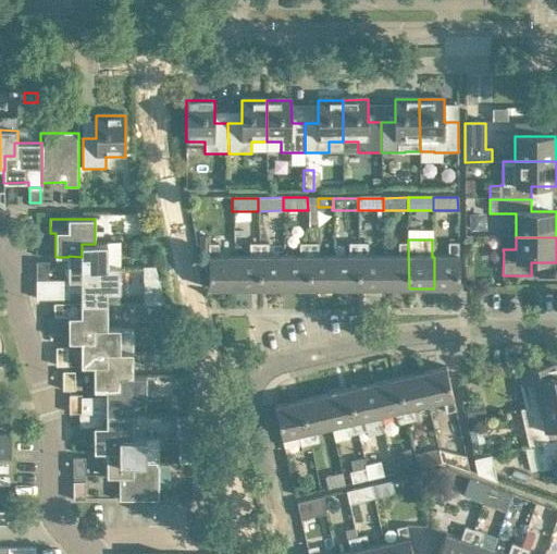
[(69,256),(69,257),(69,281),(81,281),(93,281),(93,268),(108,268),(108,244),(95,244),(82,244),(82,257),(69,256)]
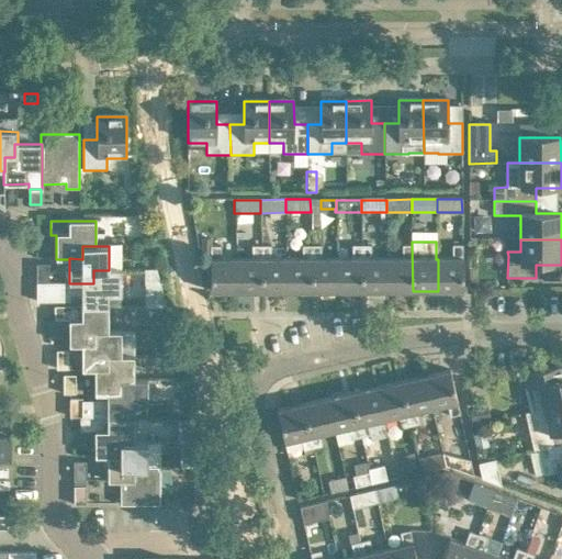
[(352,259),(337,259),(337,292),(362,292),(361,246),(352,246),(352,259)]
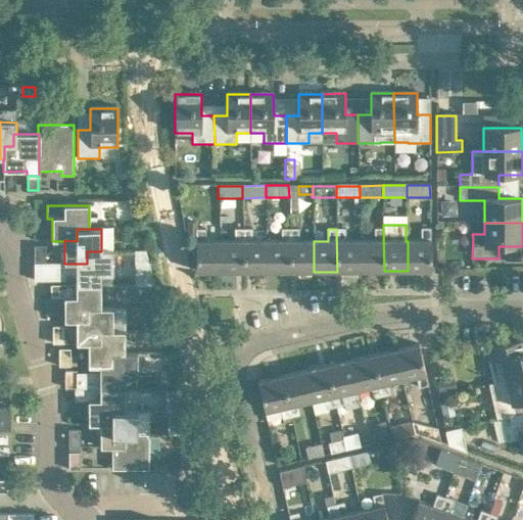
[(337,272),(361,272),(361,241),(345,241),(345,229),(336,229),(337,272)]
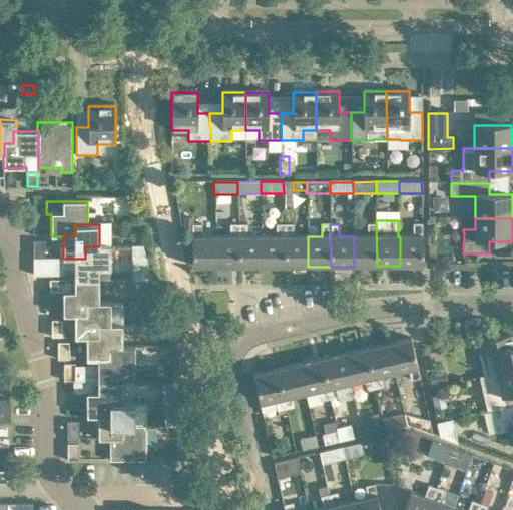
[(367,236),(354,236),(354,267),(377,266),(376,224),(367,224),(367,236)]
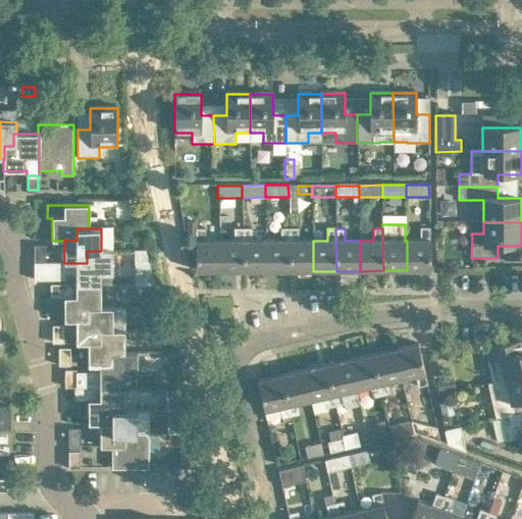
[(420,241),(407,241),(407,270),(430,270),(429,228),(420,228),(420,241)]
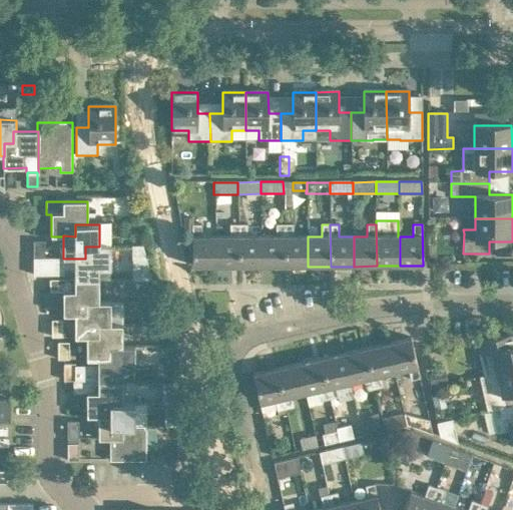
[(192,225),(192,267),(215,267),(215,237),(201,237),(201,225),(192,225)]
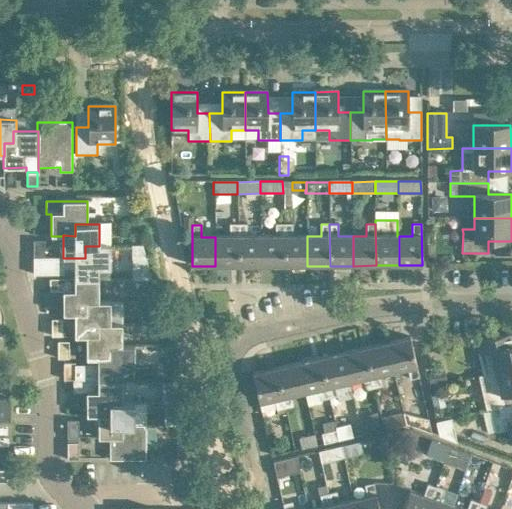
[(215,237),(215,266),(238,266),(238,225),(229,225),(230,237),(215,237)]
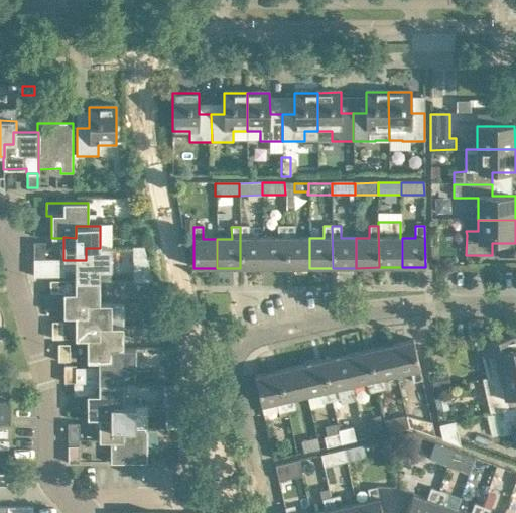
[(240,227),(240,268),(263,268),(263,239),(249,239),(249,227),(240,227)]
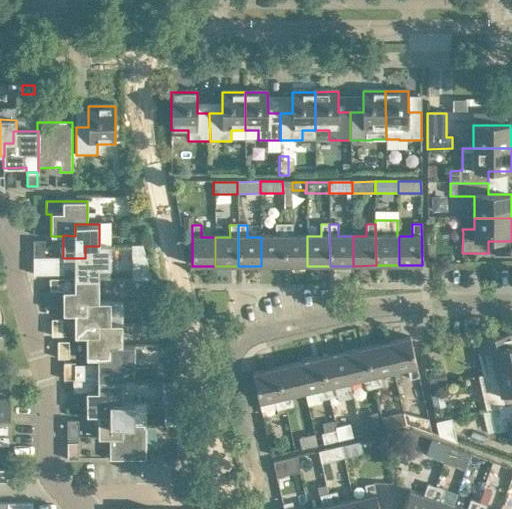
[(275,237),(261,237),(261,266),(284,266),(284,225),(275,225),(275,237)]
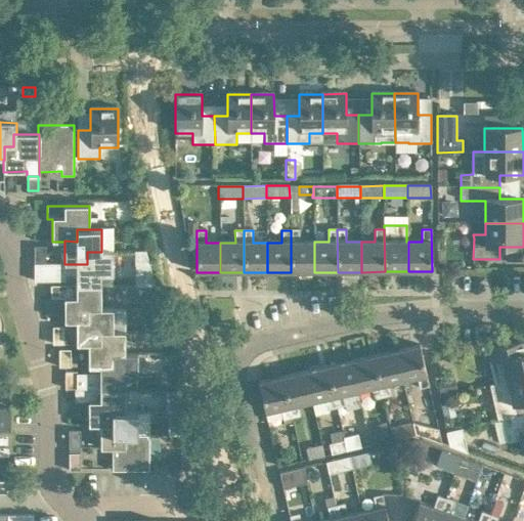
[(300,243),(300,230),(291,230),(291,272),(314,272),(314,242),(300,243)]
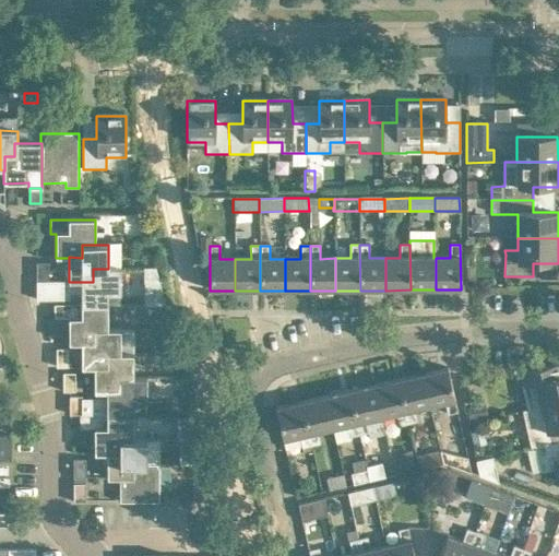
[(48,263),(36,263),(36,283),(48,282),(48,263)]
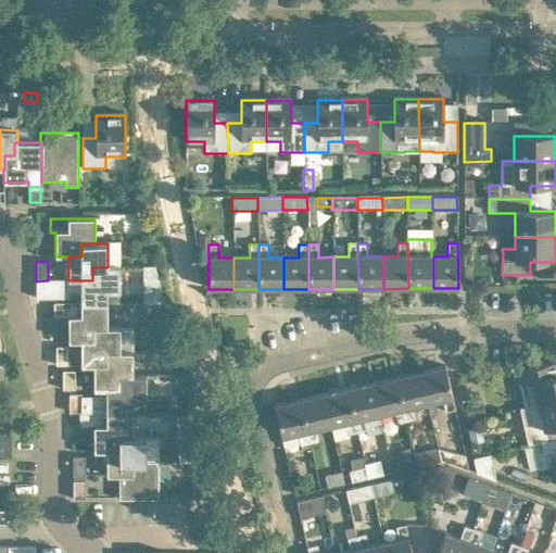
[(80,292),(80,304),(108,304),(108,293),(119,292),(119,267),(108,267),(92,267),(92,280),(80,280),(68,280),(64,280),(48,280),(36,281),(36,300),(70,299),(70,292),(80,292)]
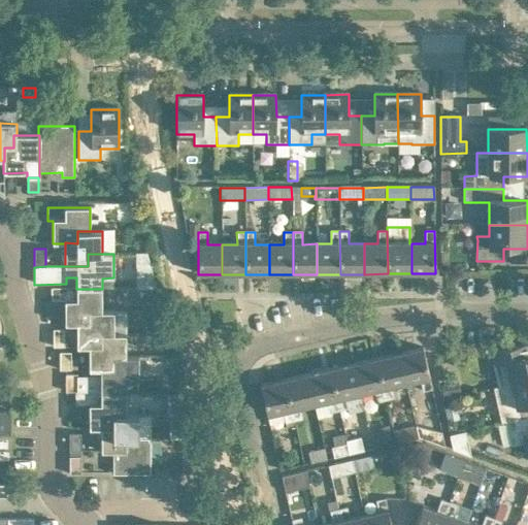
[(149,254),(136,254),(136,289),(157,289),(149,254)]
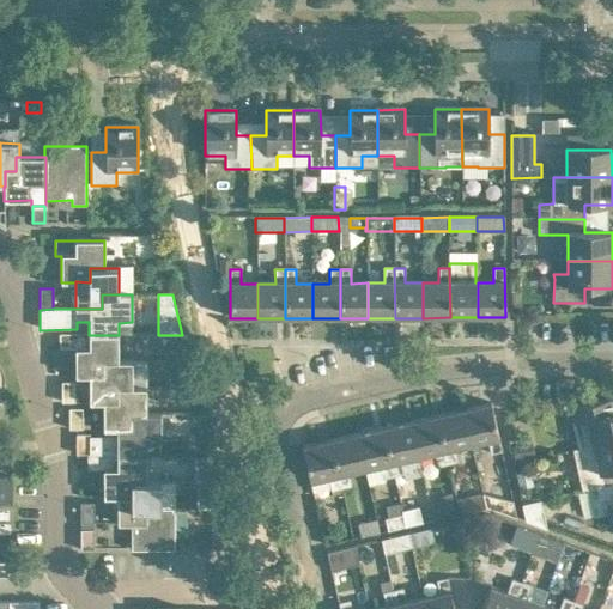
[(76,351),(76,377),(89,377),(90,373),(104,373),(104,363),(119,363),(119,361),(119,335),(89,335),(59,335),(59,351),(76,351)]
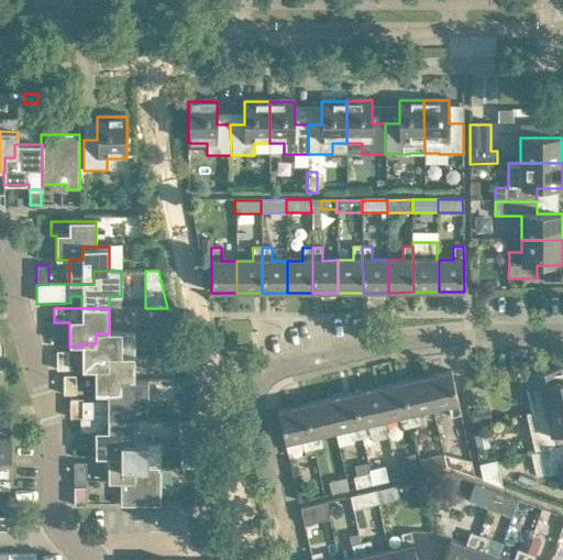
[(81,371),(95,371),(95,369),(108,369),(108,359),(122,359),(122,358),(122,332),(109,332),(109,333),(96,333),(96,343),(83,343),(81,347),(81,371)]
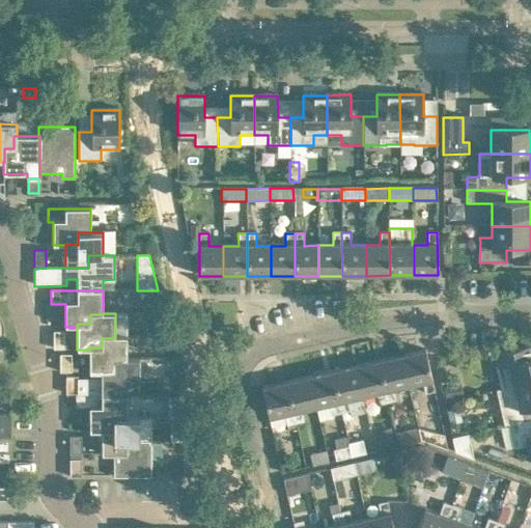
[(65,351),(65,332),(53,332),(53,351),(65,351)]
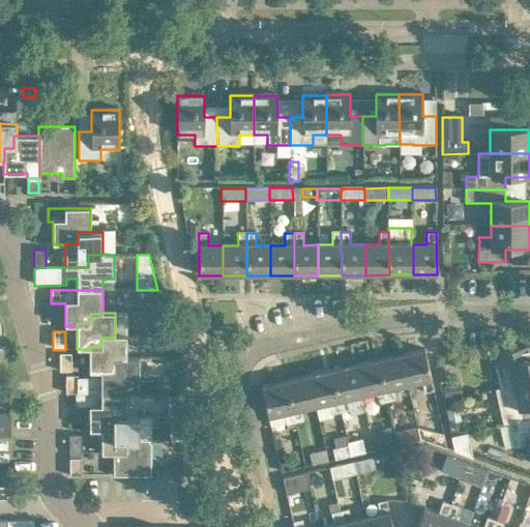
[(89,373),(101,373),(101,372),(114,372),(114,360),(126,360),(126,359),(126,337),(115,337),(115,338),(101,338),(101,347),(89,347),(89,349),(89,373)]
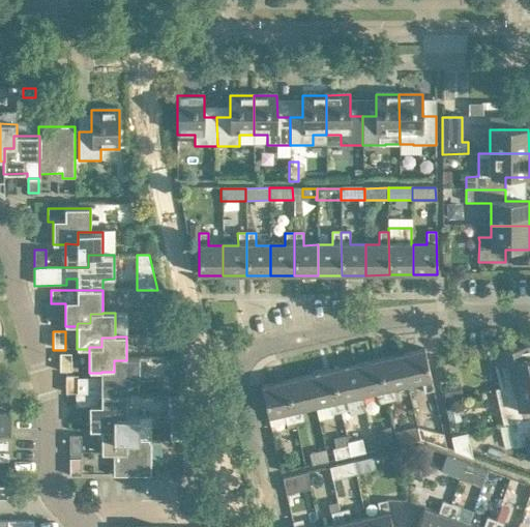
[(498,374),(498,378),(501,388),(501,389),(529,382),(529,357),(522,360),(519,348),(493,354),(498,374)]
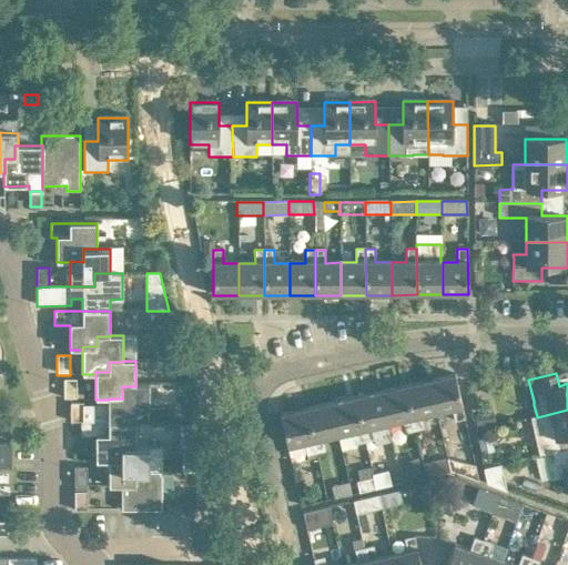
[(455,375),(430,381),(437,413),(452,410),(455,422),(465,420),(455,375)]
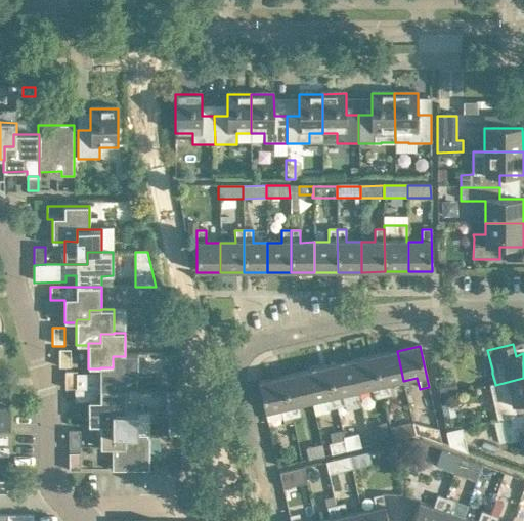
[(71,368),(71,350),(59,350),(59,368),(71,368)]
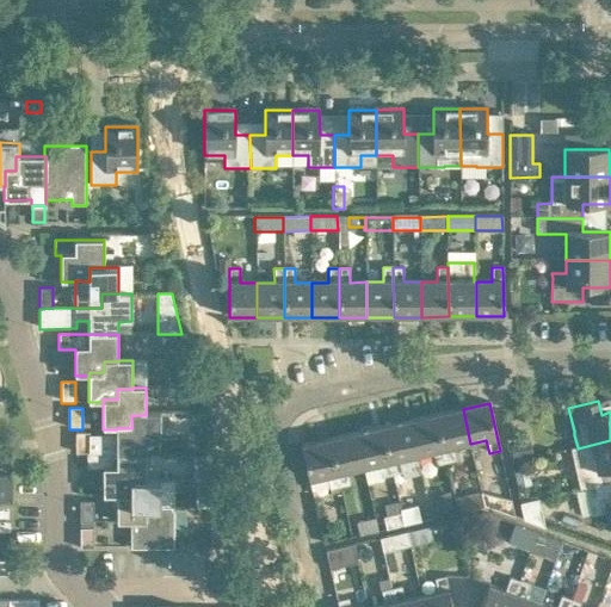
[(463,409),(436,415),(446,464),(456,462),(454,447),(470,444),(463,409)]
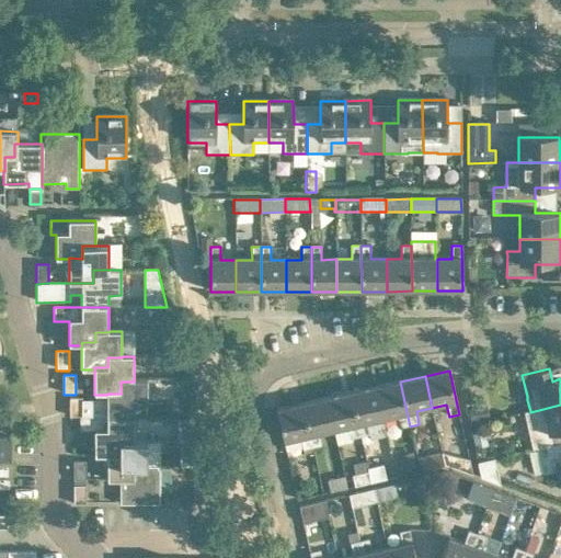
[(107,418),(107,419),(134,419),(134,407),(147,407),(147,380),(134,380),(134,382),(121,382),(121,394),(107,394),(107,395),(107,418)]
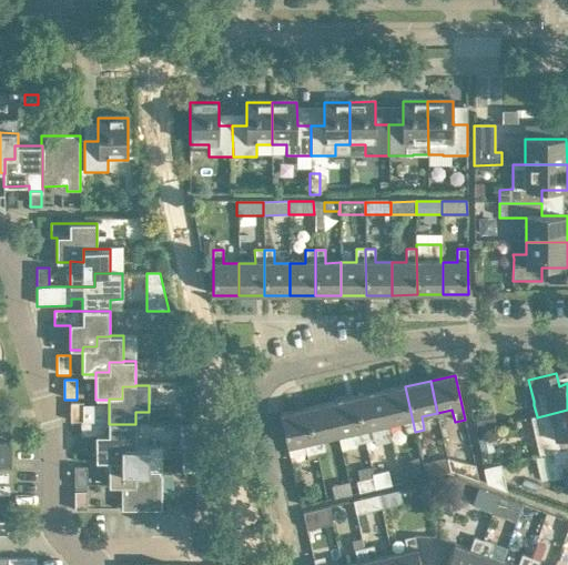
[(405,434),(415,432),(405,386),(381,393),(387,424),(403,421),(405,434)]
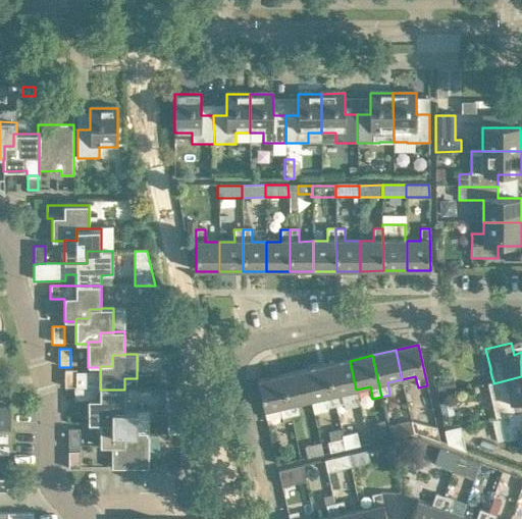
[(350,361),(326,366),(335,407),(345,405),(346,409),(360,406),(356,390),(350,361)]
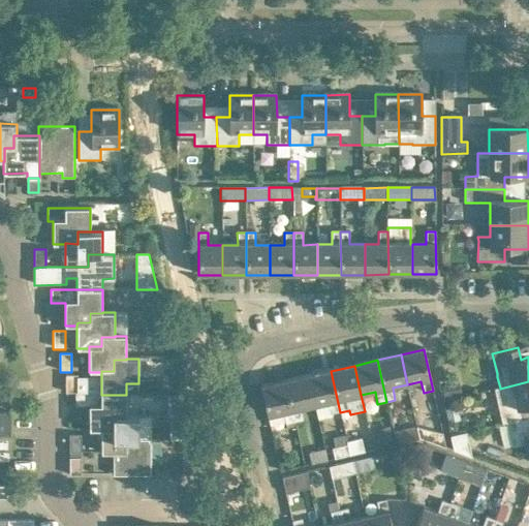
[(331,371),(308,376),(314,406),(329,402),(332,414),(340,412),(331,371)]
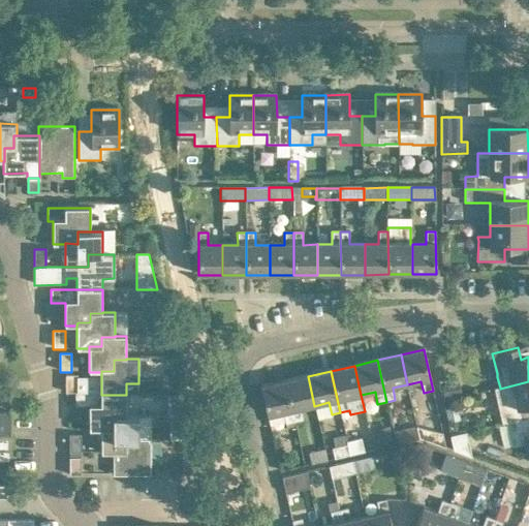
[(65,394),(75,394),(78,394),(78,376),(65,376),(65,394)]
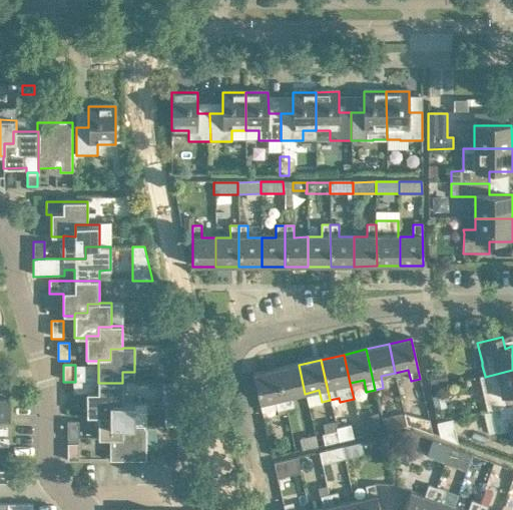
[(295,408),(292,397),(305,394),(299,365),(276,370),(285,411),(295,408)]
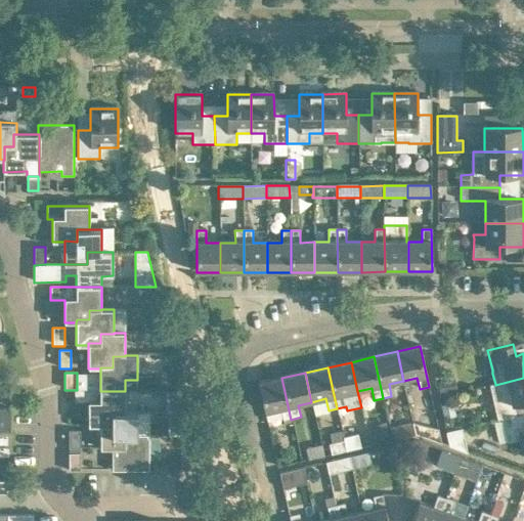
[(292,424),(291,420),(281,378),(259,383),(267,422),(282,419),(285,426),(292,424)]
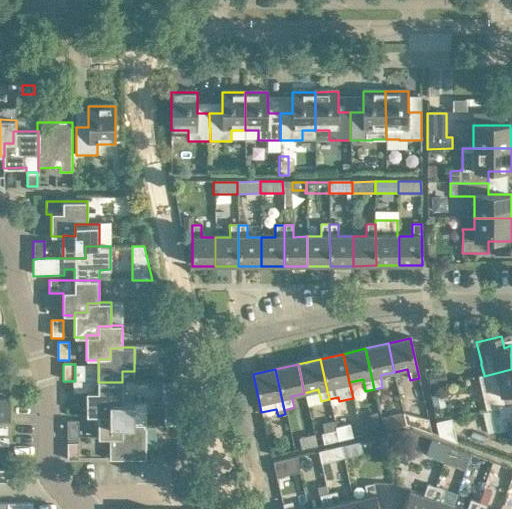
[(485,411),(492,410),(511,405),(511,369),(484,376),(484,375),(478,376),(485,411)]
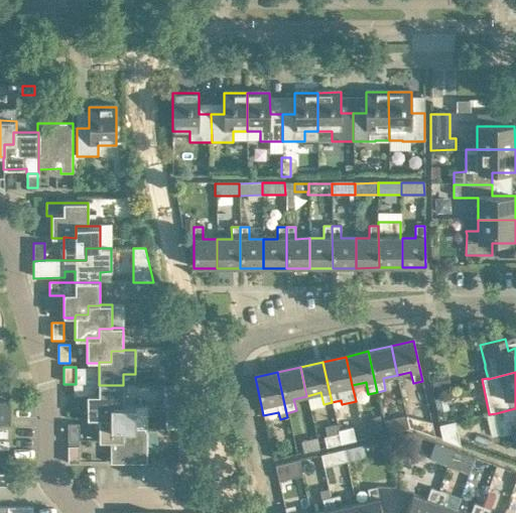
[(446,373),(430,377),(433,389),(449,385),(446,373)]
